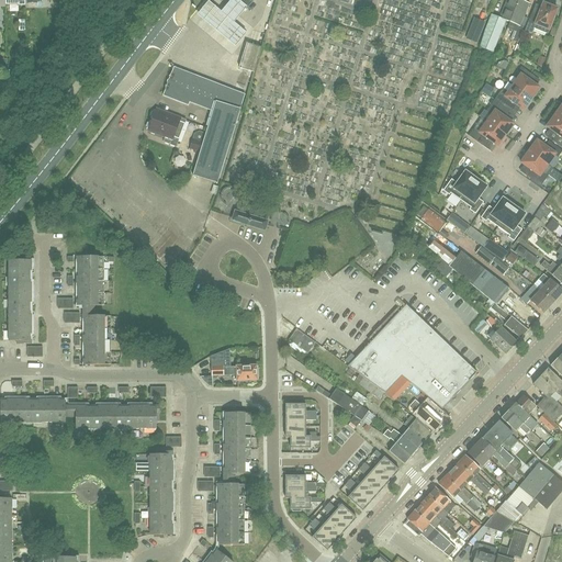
[(209,4),(205,8),(198,18),(229,44),(236,49),(247,36),(239,30),(234,25),(247,9),(236,0),(233,0),(221,14),(209,4)]
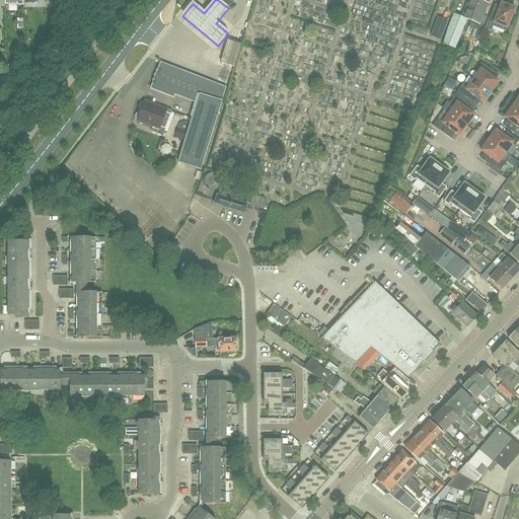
[(217,0),(227,8),(234,0),(217,0)]
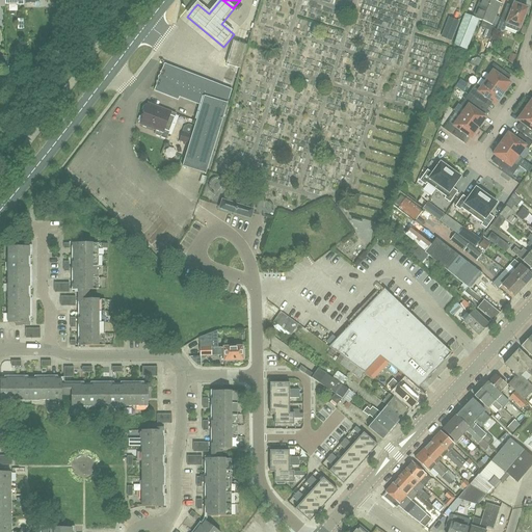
[(479,20),(482,21),(490,0),(489,0),(479,0),(473,18),(464,15),(453,45),(468,51),(479,20)]
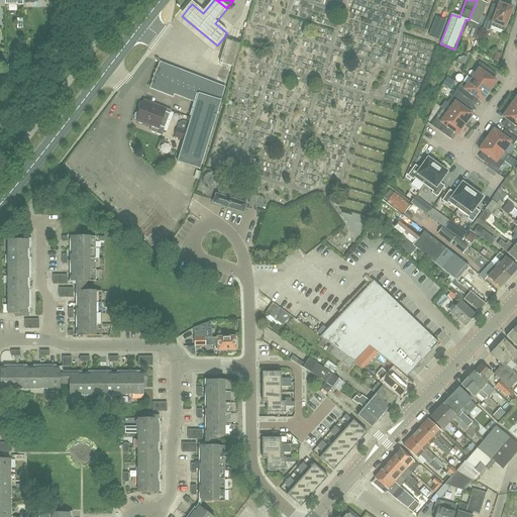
[(477,25),(478,24),(479,24),(487,4),(477,0),(469,20),(467,26),(474,29),(471,37),(476,39),(481,27),(477,25)]
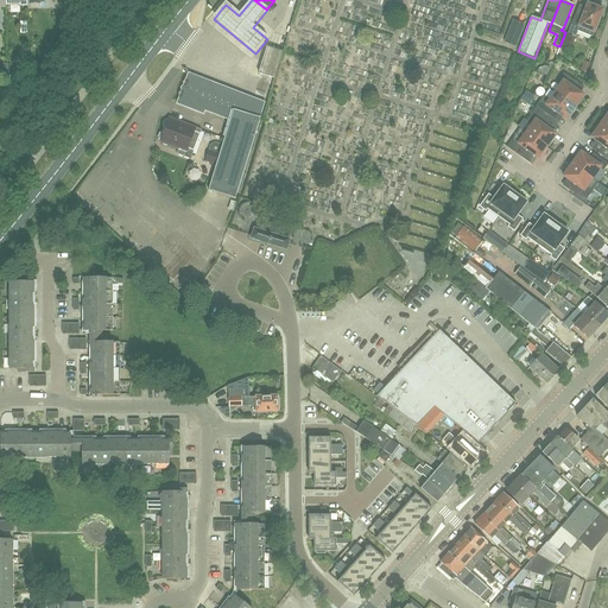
[(582,17),(576,14),(568,33),(575,37),(577,31),(593,37),(603,11),(588,4),(582,17)]
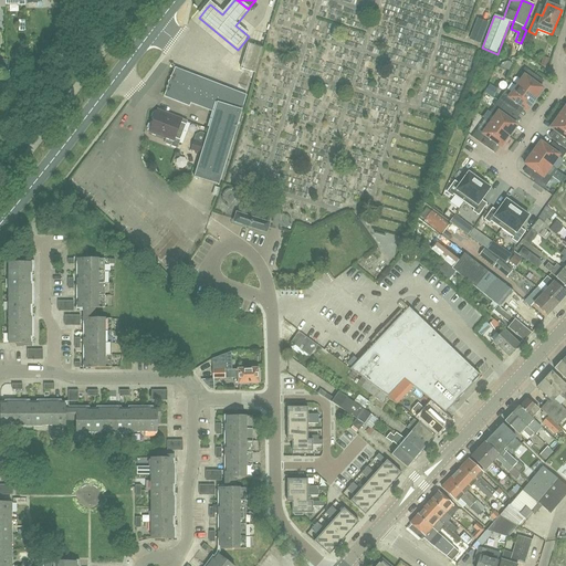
[(481,44),(489,23),(478,19),(469,40),(481,44)]
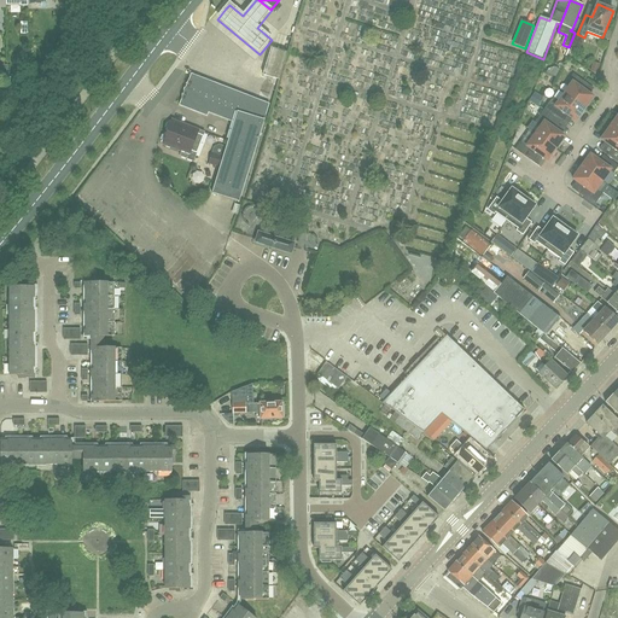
[(263,75),(279,80),(287,53),(272,48),(263,75)]
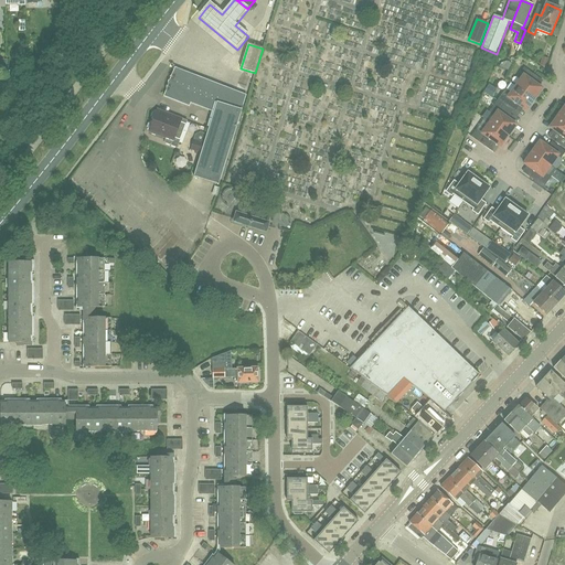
[(174,67),(171,76),(169,82),(176,84),(180,71),(174,67)]
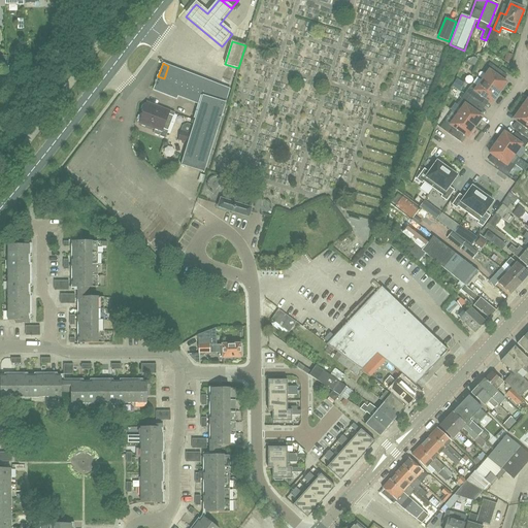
[(489,70),(482,81),(499,94),(506,83),(497,76),(500,71),(490,64),(486,68),(489,70)]
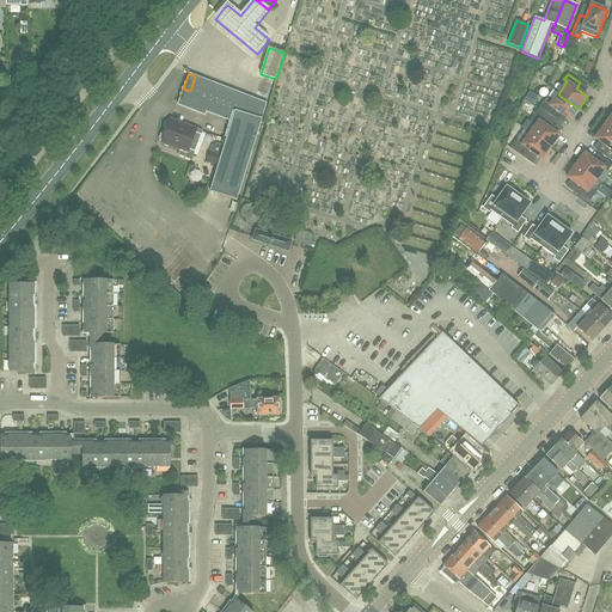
[(202,79),(195,77),(190,91),(196,93),(202,79)]
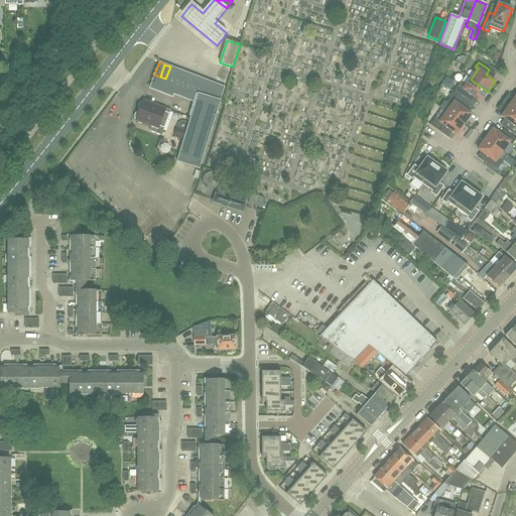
[(175,69),(170,67),(165,79),(170,81),(175,69)]
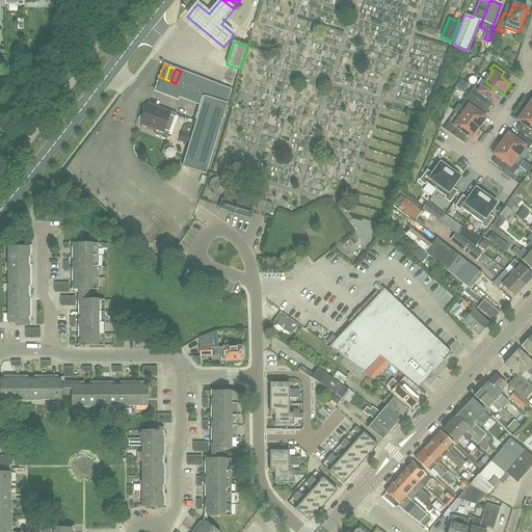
[(176,83),(178,84),(182,85),(187,73),(181,71),(176,83)]
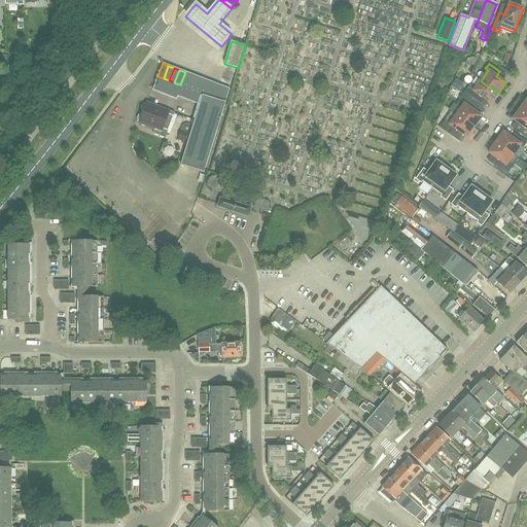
[(185,72),(180,84),(185,88),(190,74),(185,72)]
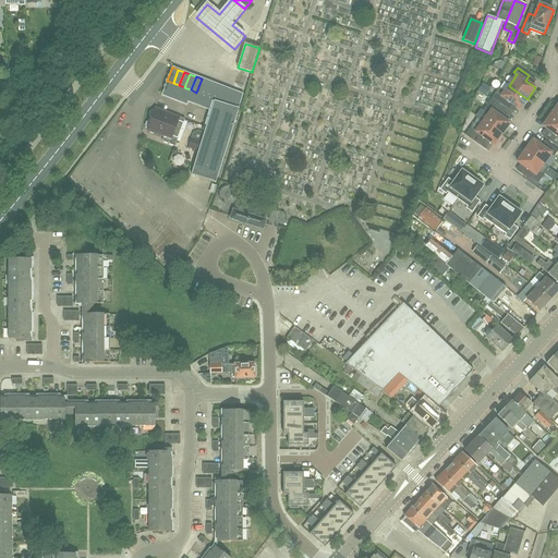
[(202,79),(196,93),(203,95),(207,81),(202,79)]
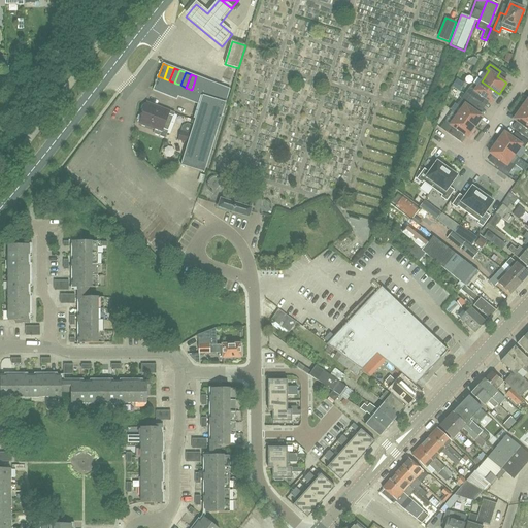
[(174,83),(169,80),(164,78),(158,76),(153,90),(171,98),(176,84),(174,83)]
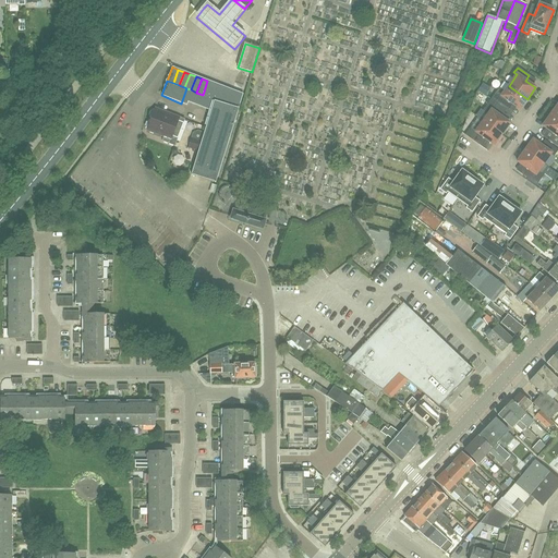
[(207,81),(203,95),(208,97),(214,83),(207,81)]
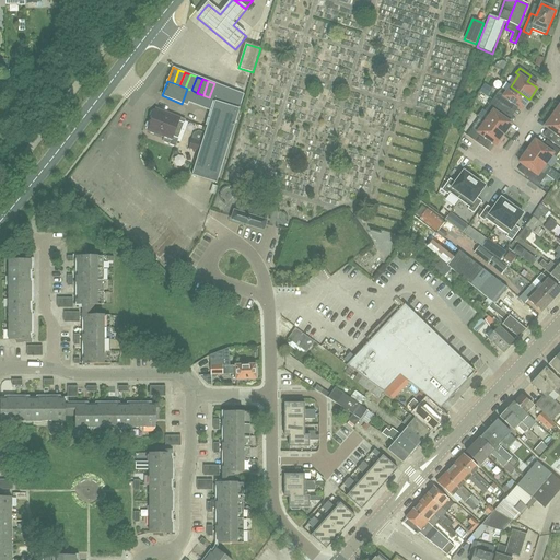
[(214,83),(209,97),(214,100),(220,85),(214,83)]
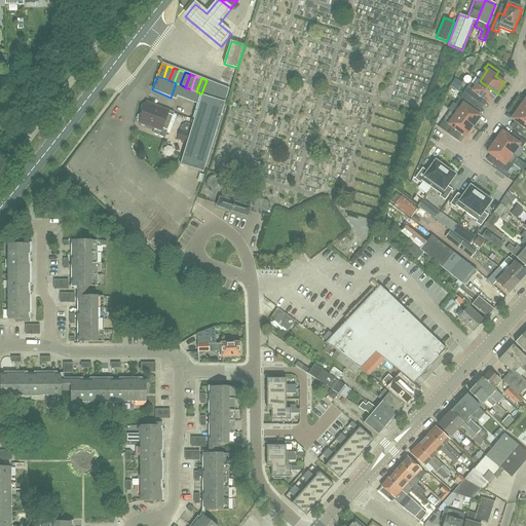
[(207,80),(201,94),(202,94),(202,96),(207,98),(213,82),(207,80)]
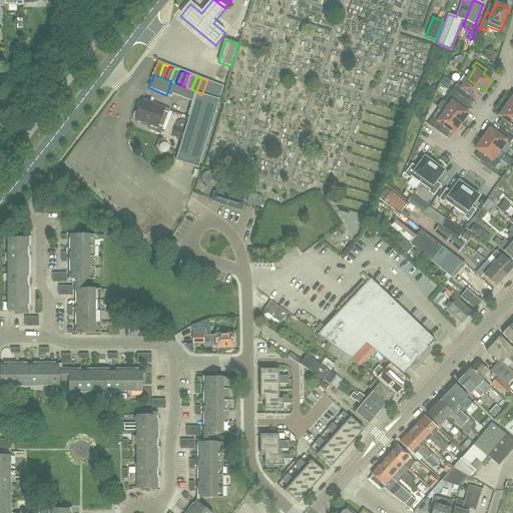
[(478,101),(485,91),(468,79),(464,84),(459,81),(453,90),(465,98),(468,94),(478,101)]
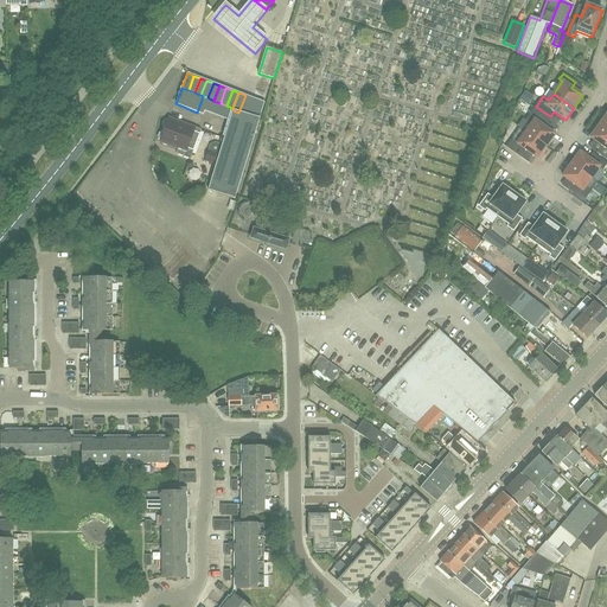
[(246,95),(238,113),(246,114),(251,97),(246,95)]
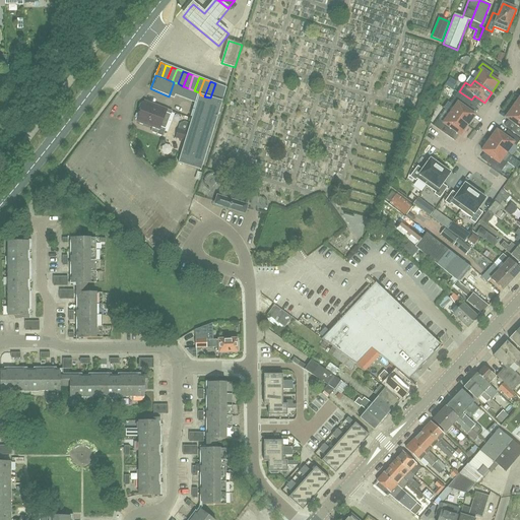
[(210,98),(204,96),(200,94),(200,92),(199,92),(194,90),(189,88),(183,86),(178,83),(174,82),(169,96),(175,99),(176,95),(197,104),(191,124),(186,140),(179,164),(201,171),(222,102),(215,100),(210,98)]
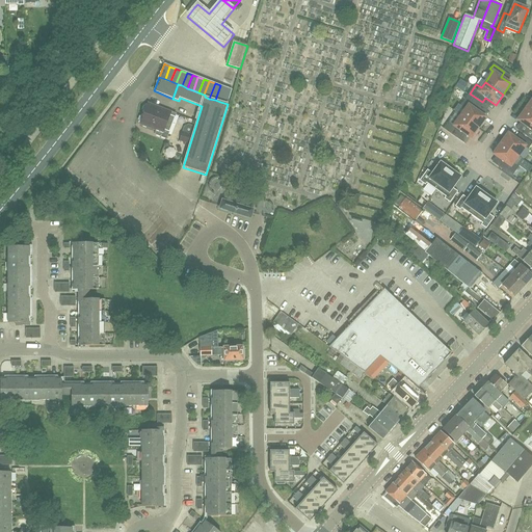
[(227,87),(220,85),(215,100),(220,102),(227,87)]
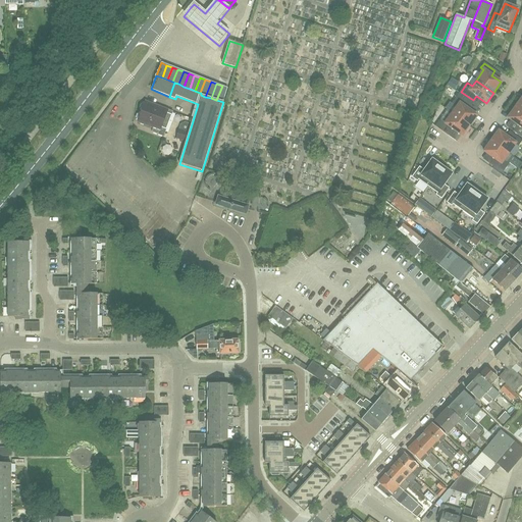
[(222,86),(216,100),(223,102),(227,89),(222,86)]
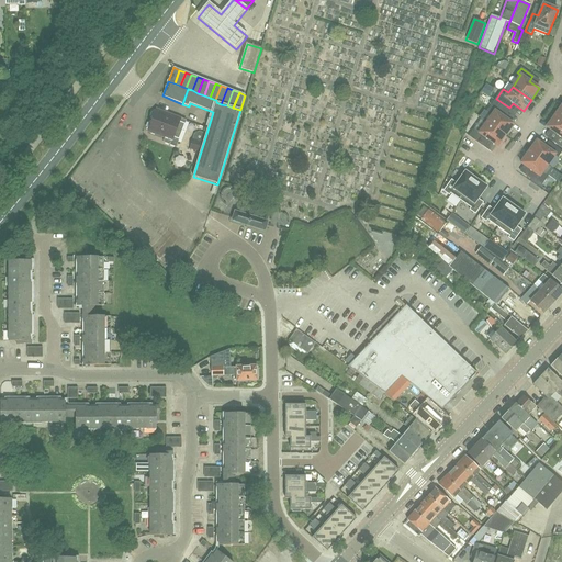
[(514,124),(510,122),(503,116),(506,112),(493,102),(486,112),(492,115),(487,122),(506,136),(514,124)]
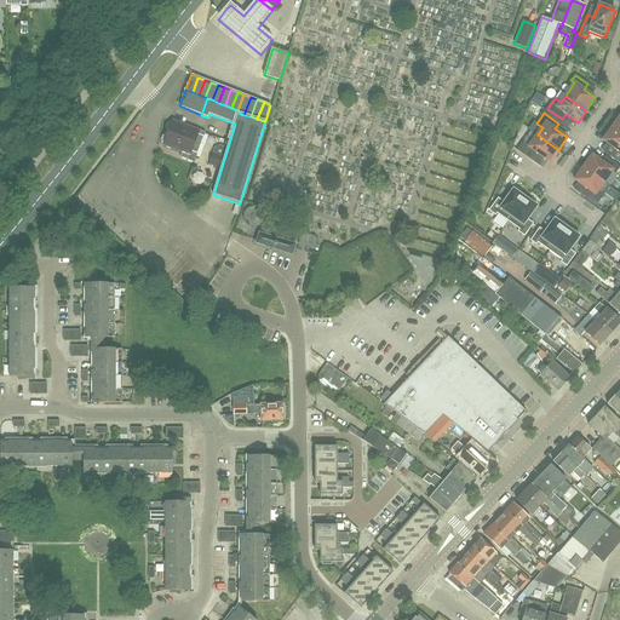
[(205,133),(172,121),(172,122),(170,124),(167,128),(168,130),(166,136),(164,136),(162,142),(164,143),(162,145),(182,153),(181,156),(194,162),(195,158),(205,133)]
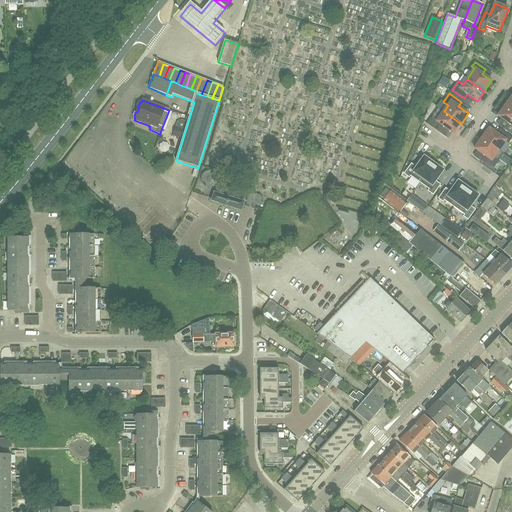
[(498,116),(501,118),(508,123),(503,129),(511,135),(511,110),(505,106),(498,116)]
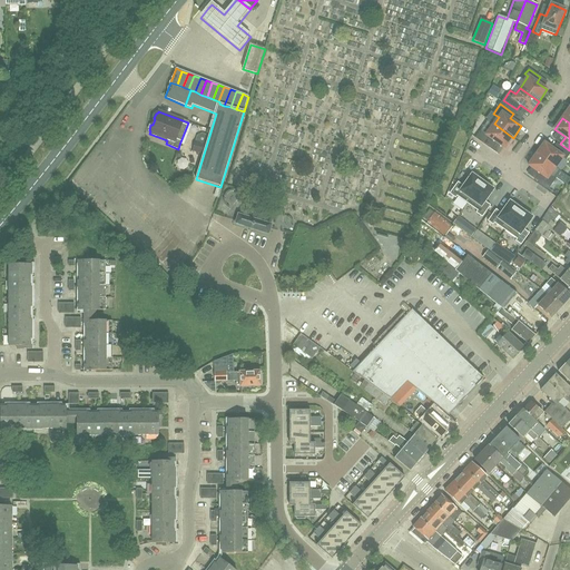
[(513,138),(494,124),(485,135),(480,131),(475,138),(489,148),(494,141),(504,149),(513,138)]
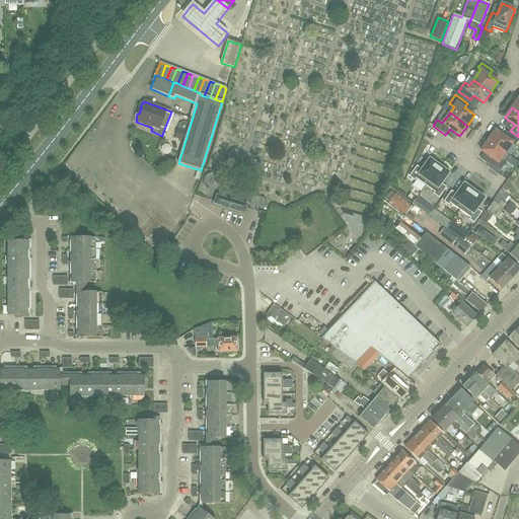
[(176,137),(186,140),(191,124),(186,122),(180,125),(176,137)]
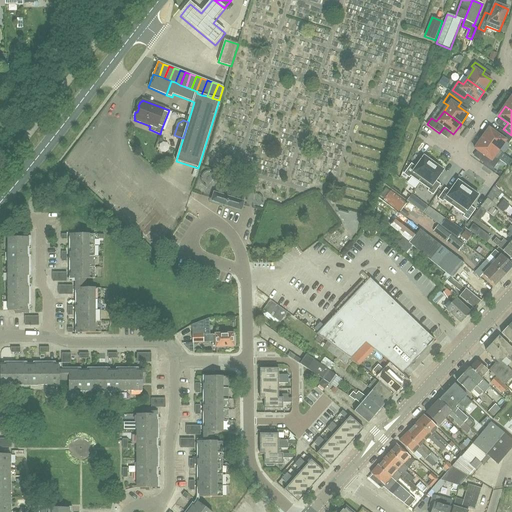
[(489,128),(482,139),(499,151),(506,141),(508,143),(511,138),(511,137),(502,131),(499,135),(489,128)]
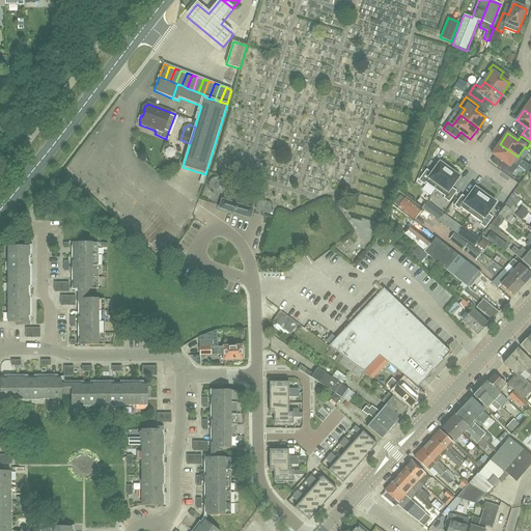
[(492,155),(495,157),(502,162),(498,167),(510,176),(518,166),(512,163),(518,157),(500,144),(492,155)]
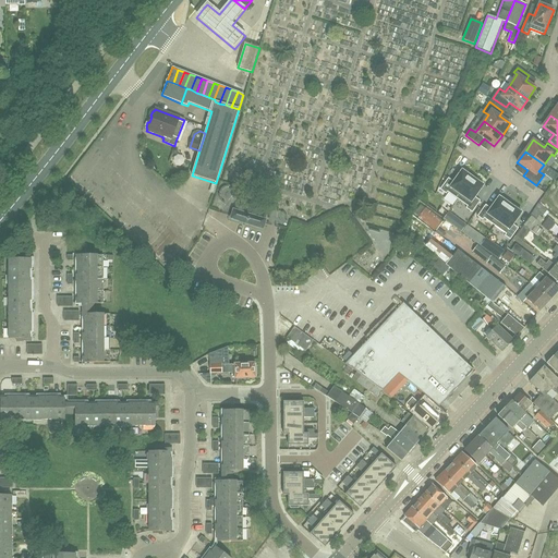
[(448,179),(440,190),(446,194),(447,192),(458,199),(473,179),(469,176),(470,174),(464,170),(463,171),(462,171),(453,182),(448,179)]
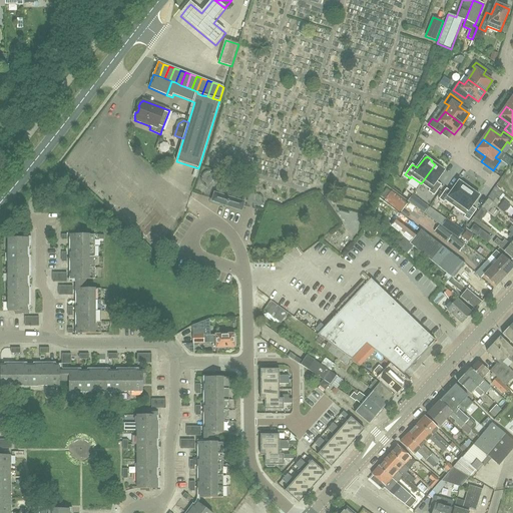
[(435,164),(421,183),(430,190),(428,191),(434,195),(442,185),(437,181),(444,170),(443,170),(444,168),(439,164),(438,166),(435,164)]
